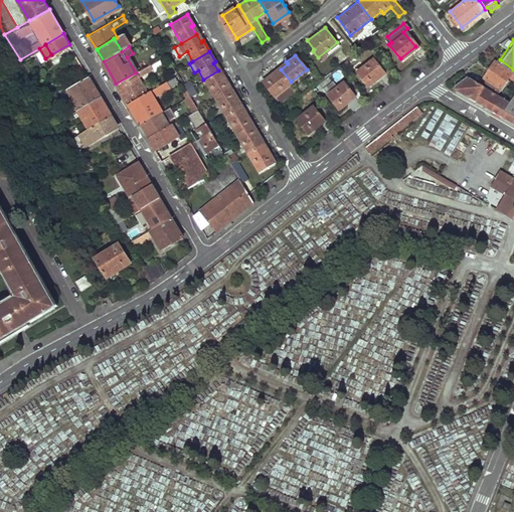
[(371,57),(355,71),(367,86),(376,77),(374,75),(381,70),(371,57)]
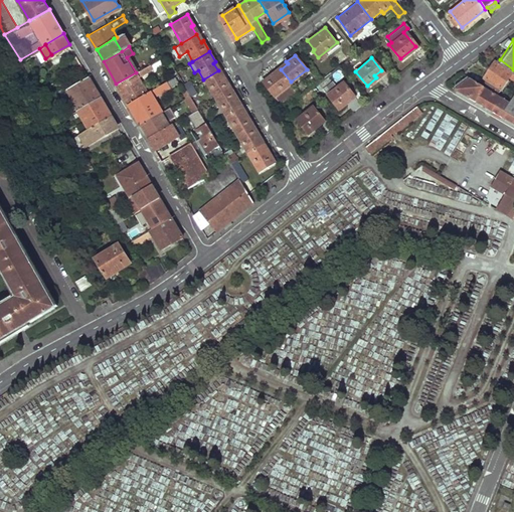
[(481,82),(497,93),(508,75),(511,70),(495,59),(484,76),(485,76),(481,82)]
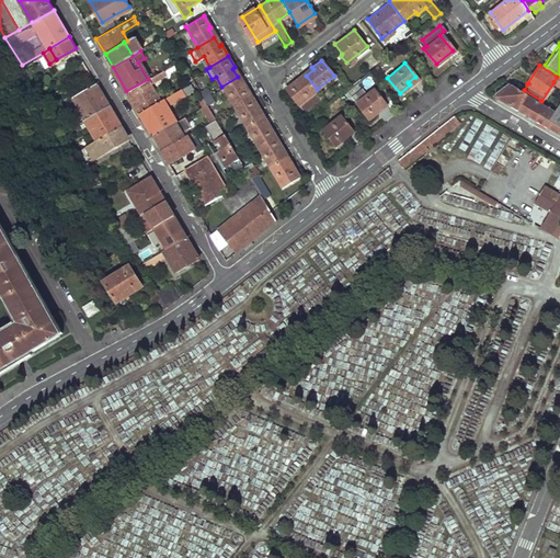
[(139,113),(161,100),(153,86),(168,76),(164,69),(148,79),(126,91),(134,103),(139,113)]
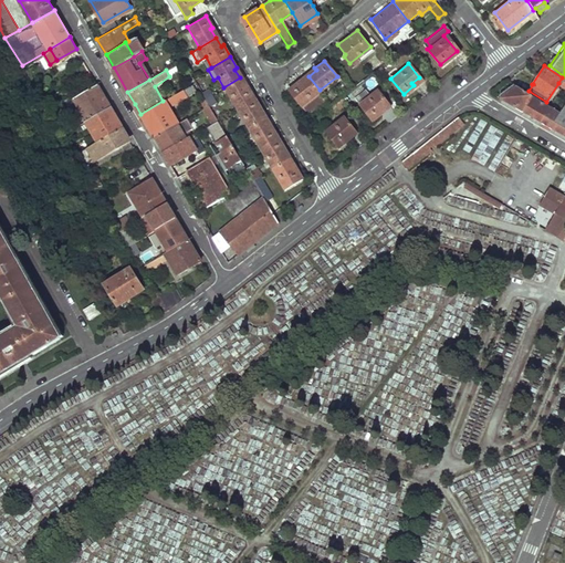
[(206,87),(199,75),(194,79),(201,91),(206,87)]
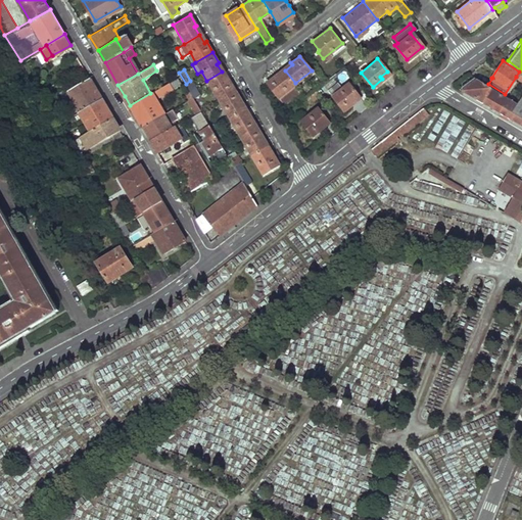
[(295,83),(285,71),(277,76),(276,74),(266,82),(282,103),(299,89),(295,83)]
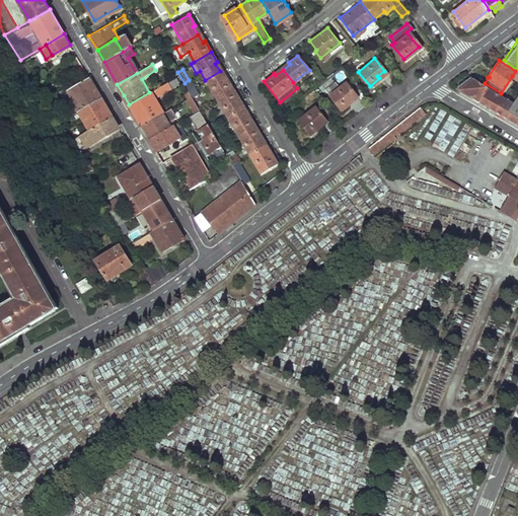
[(217,98),(233,88),(227,78),(225,79),(220,71),(205,80),(217,98)]
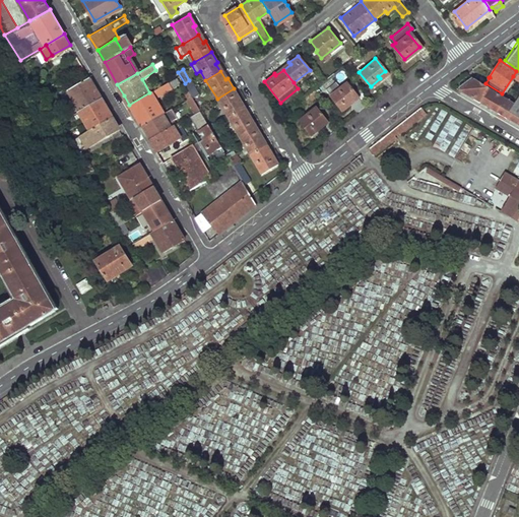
[(101,95),(88,75),(65,89),(77,110),(101,95)]
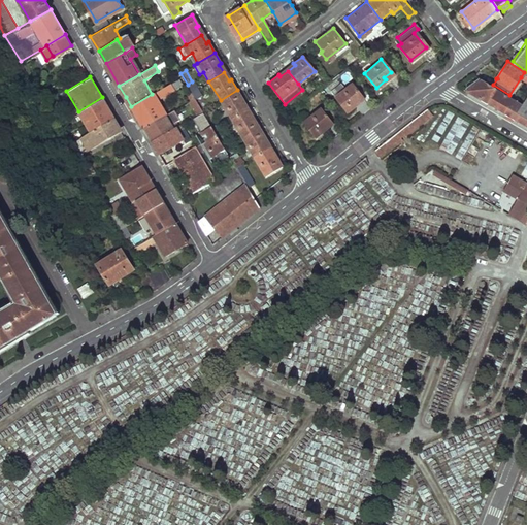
[(482,77),(479,76),(463,89),(466,90),(504,112),(515,98),(509,95),(493,85),(482,77)]
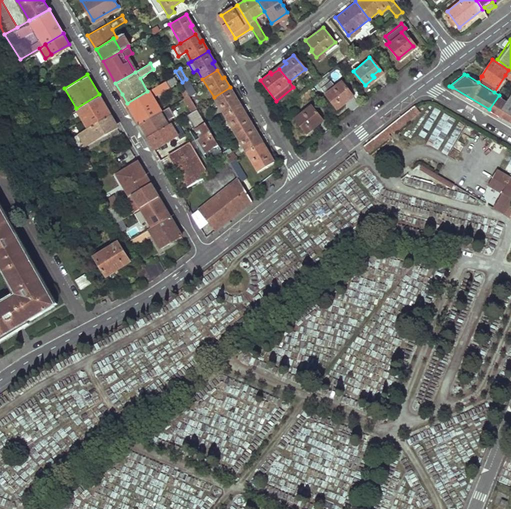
[(168,106),(169,105),(168,101),(157,108),(152,98),(162,93),(161,90),(177,81),(174,76),(147,91),(127,103),(133,113),(139,123),(168,106)]
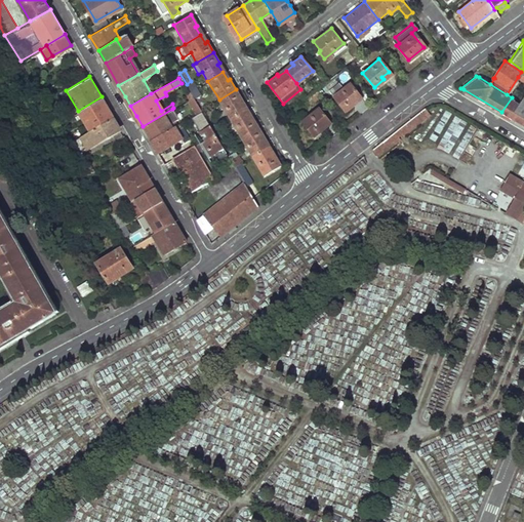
[(349,83),(331,96),(344,111),(354,104),(352,102),(359,95),(349,83)]
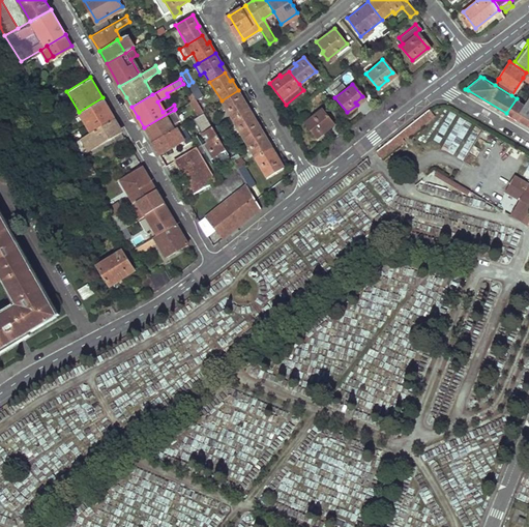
[(323,94),(318,89),(311,94),(316,99),(323,94)]
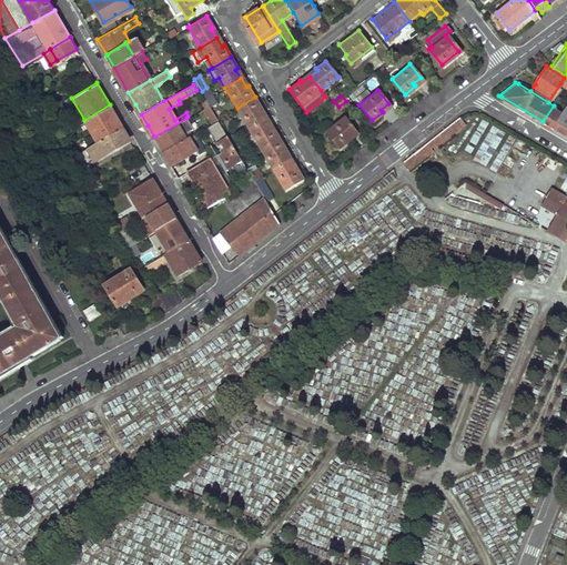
[(238,108),(249,128),(264,118),(260,109),(262,108),(255,97),(238,108)]
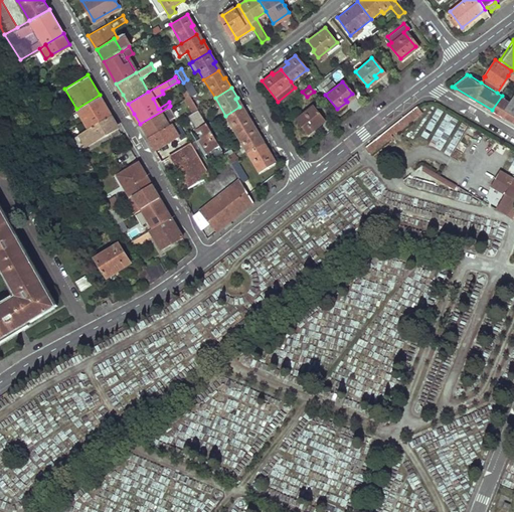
[(513,91),(511,96),(509,100),(506,99),(502,96),(492,110),(513,123),(513,91)]
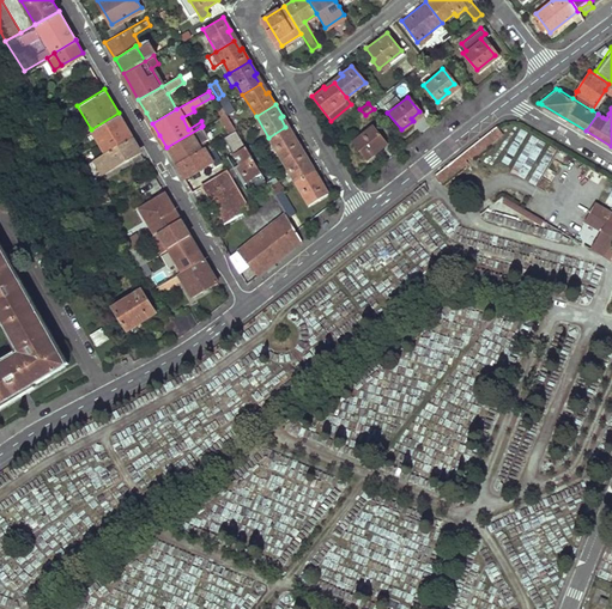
[(91,129),(104,151),(132,135),(126,125),(119,113),(91,129)]
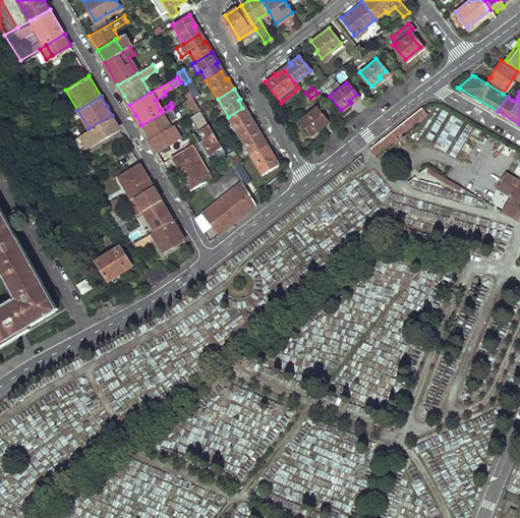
[(192,97),(192,96),(181,102),(187,112),(190,110),(192,114),(200,110),(192,97)]
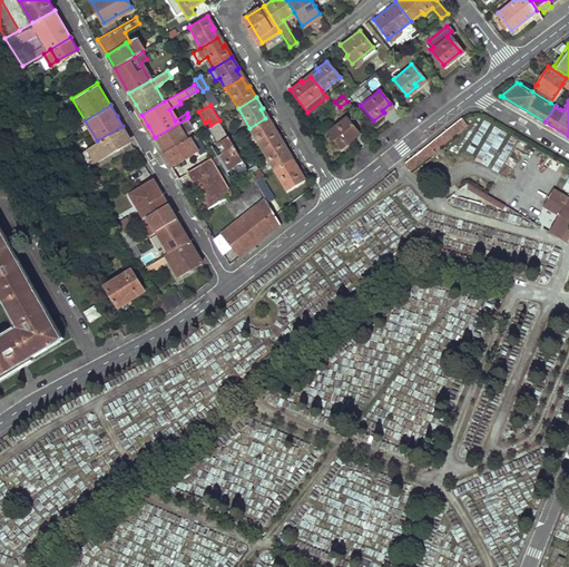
[(403,160),(410,167),(434,149),(433,146),(459,126),(460,128),(468,121),(462,116),(403,160)]
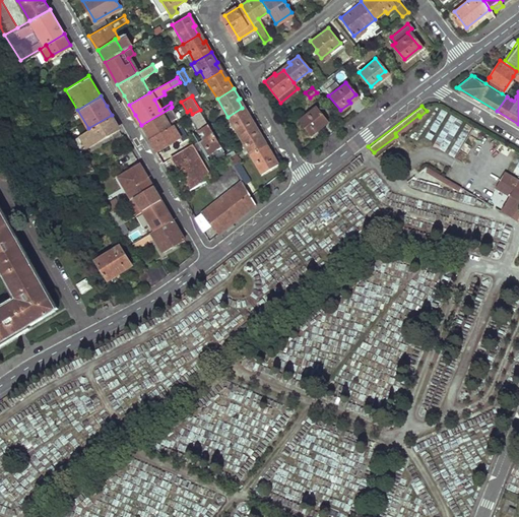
[(50,111),(56,121),(64,117),(58,107),(50,111)]
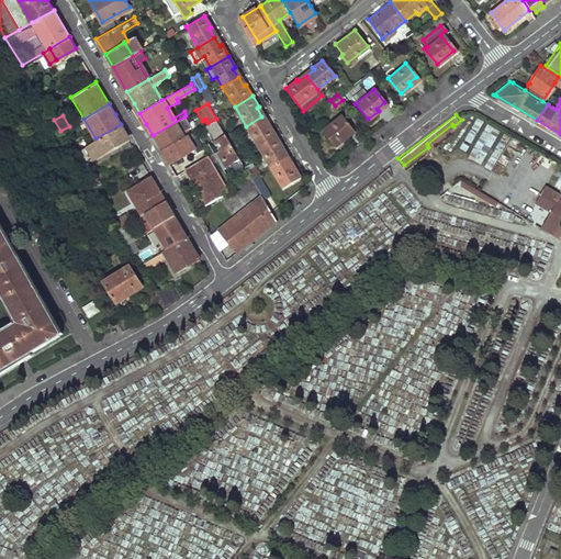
[(340,115),(322,130),(334,145),(345,137),(344,135),(351,129),(340,115)]
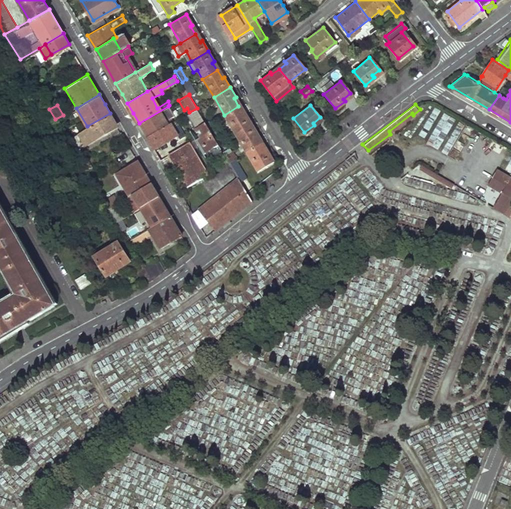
[(399,111),(402,114),(410,108),(407,105),(399,111)]
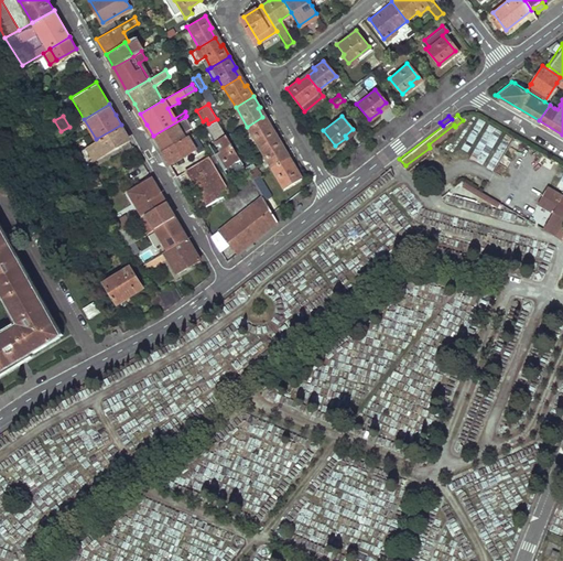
[(162,150),(179,141),(176,136),(191,127),(185,117),(153,136),(158,143),(162,150)]
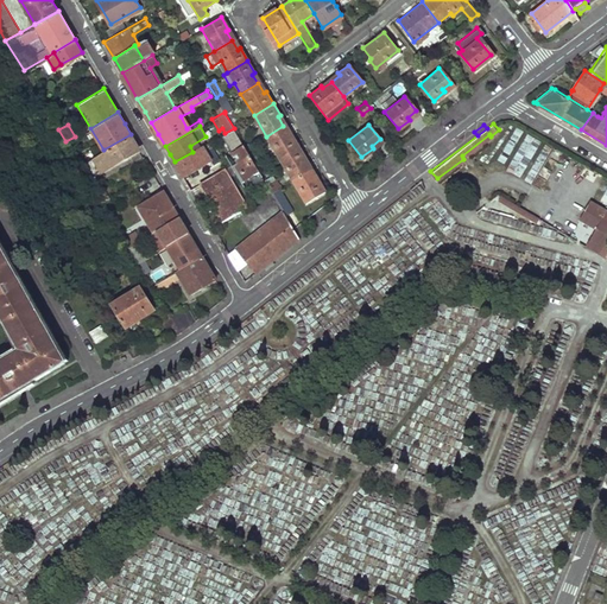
[(279,158),(299,147),(291,133),(289,135),(283,126),(266,137),(279,158)]
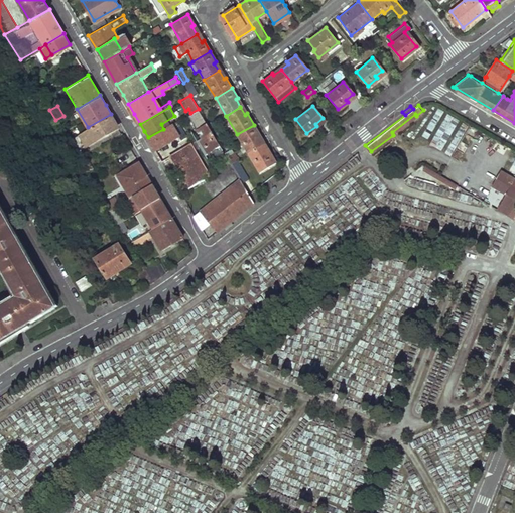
[(221,146),(199,109),(190,113),(187,115),(196,128),(197,128),(202,136),(196,140),(205,155),(221,146)]
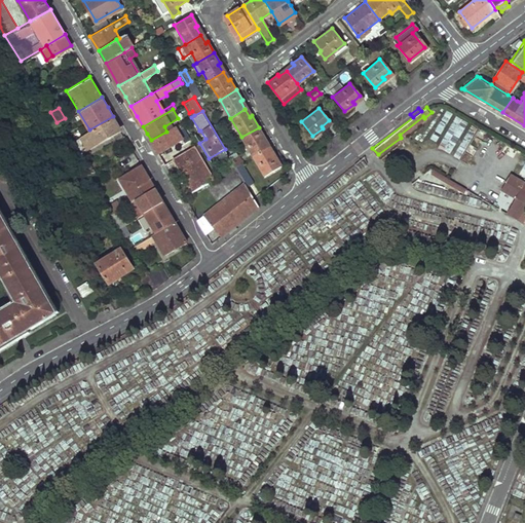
[(89,129),(68,142),(75,153),(119,126),(113,116),(89,129)]
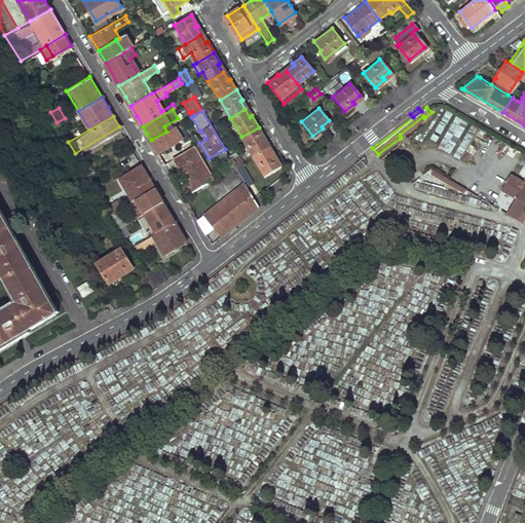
[(454,145),(462,123),(449,119),(440,146),(450,150),(452,145),(454,145)]
